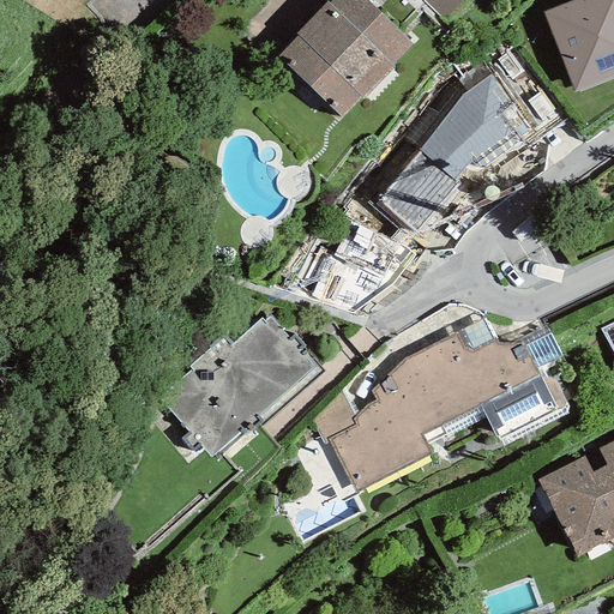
[(367,0),(333,0),(278,58),(342,120),(414,46),(367,0)]
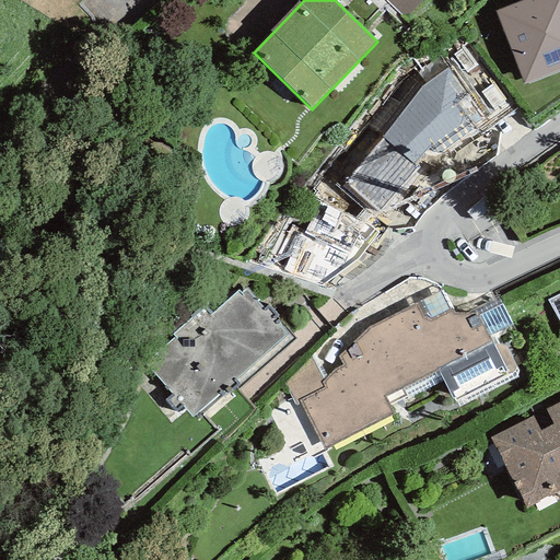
[(384,0),(405,20),(424,0),(384,0)]
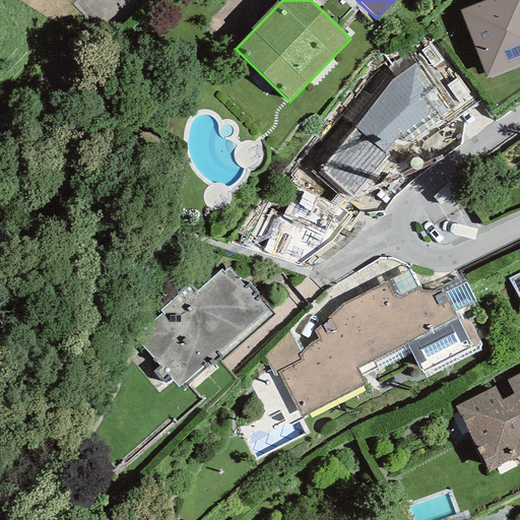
[(519,0),(485,0),(460,10),(486,78),(519,65),(519,0)]
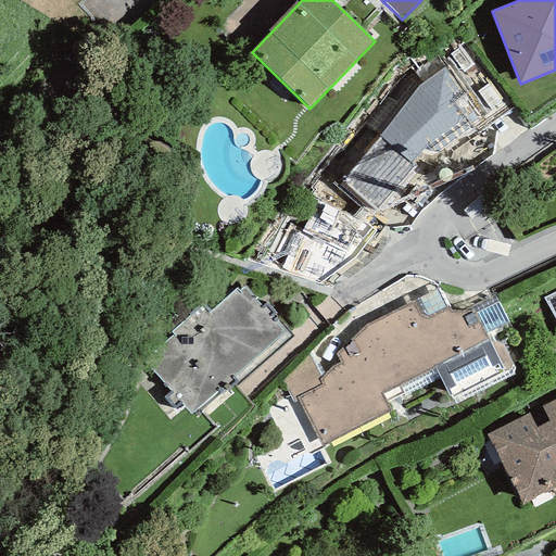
[(343,182),(378,211),(415,168),(412,164),(427,147),(434,155),(483,119),(449,67),(418,85),(379,136),(380,138),(343,182)]
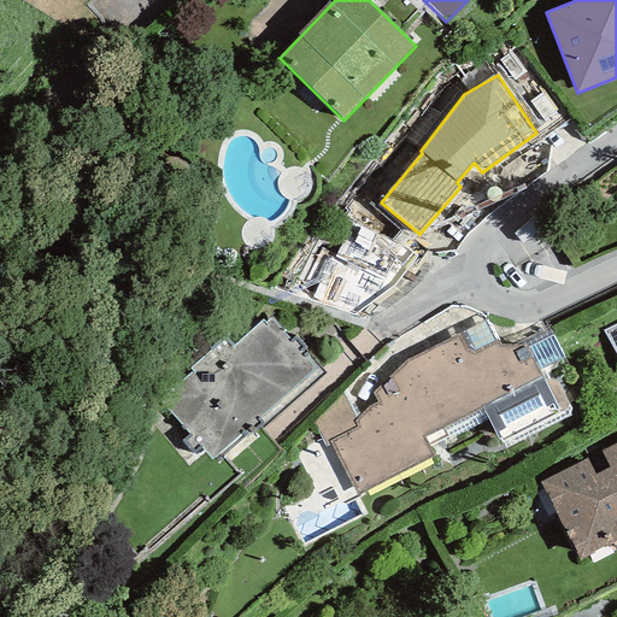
[(200,447),(212,460),(247,429),(252,434),(265,424),(325,372),(294,336),(291,341),(271,318),(265,323),(263,319),(235,346),(227,336),(191,369),(194,372),(160,401),(191,434),(183,441),(193,452),(200,447)]
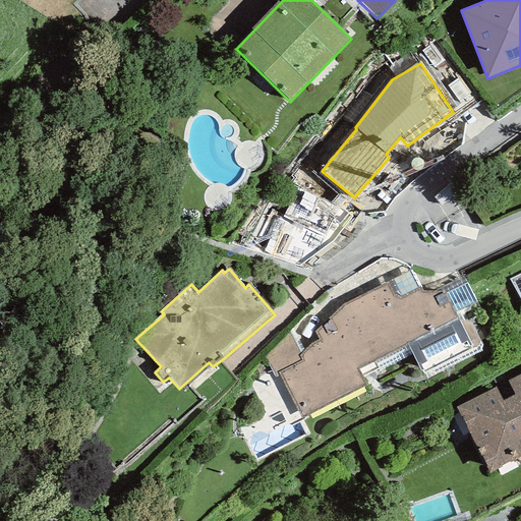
[(520,274),(510,280),(520,301),(520,274)]
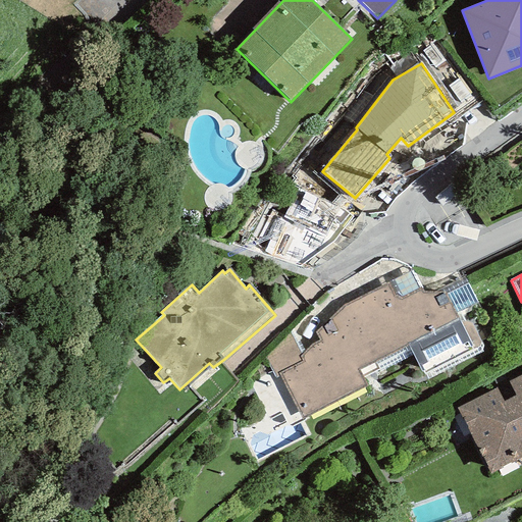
[(280,377),(302,419),(367,385),(359,370),(408,345),(422,373),(479,347),(482,343),(471,322),(465,322),(462,323),(457,314),(477,304),(464,277),(435,292),(423,293),(421,290),(403,299),(395,297),(388,284),(344,307),(317,333),(320,341),(313,345),(301,357),(303,362),(279,373),(280,377)]
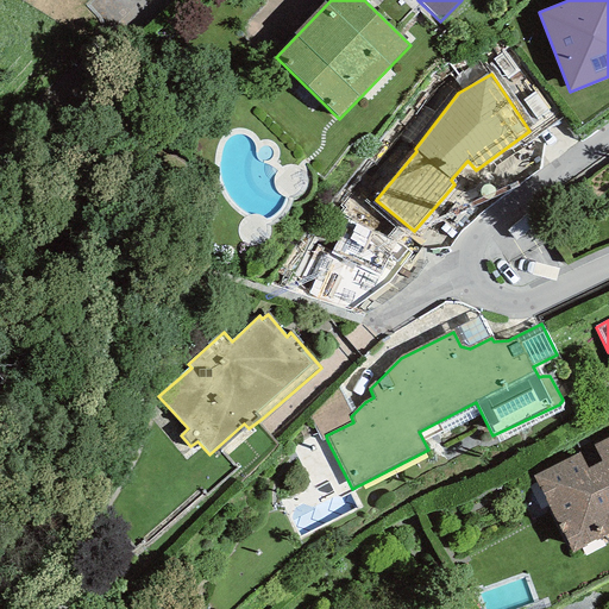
[(351,416),(339,387),(308,416),(321,443),(327,440),(326,435),(353,422),(351,416)]
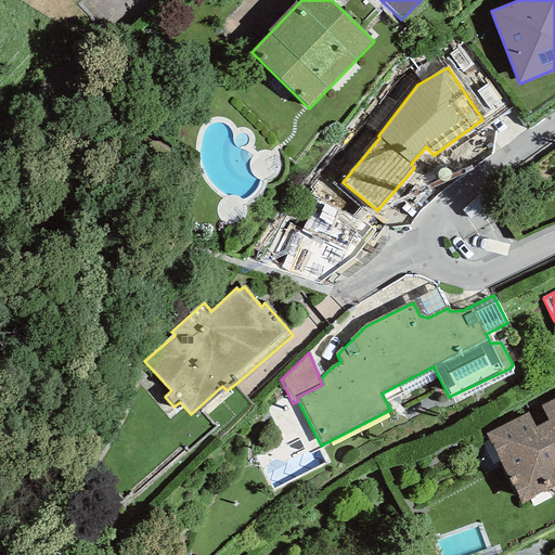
[(487,435),(524,504),(554,487),(554,400),(542,407),(549,421),(537,427),(529,413),(487,435)]
